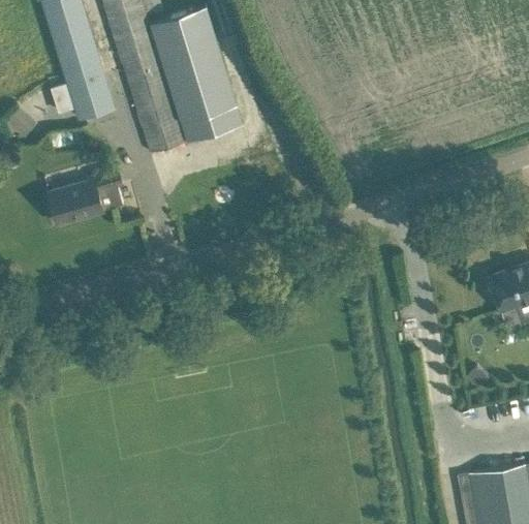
[(80,0),(44,0),(41,1),(59,60),(67,84),(67,85),(51,90),(58,115),(74,110),(79,120),(114,109),(80,0)]
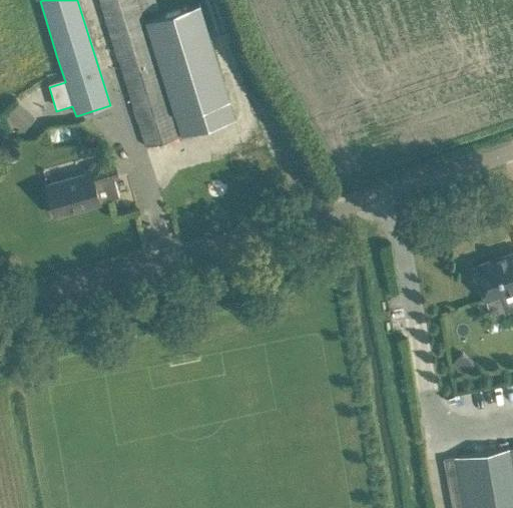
[(154,0),(98,0),(145,150),(234,122),(199,7),(160,19),(144,24),(142,17),(158,12),(154,0)]
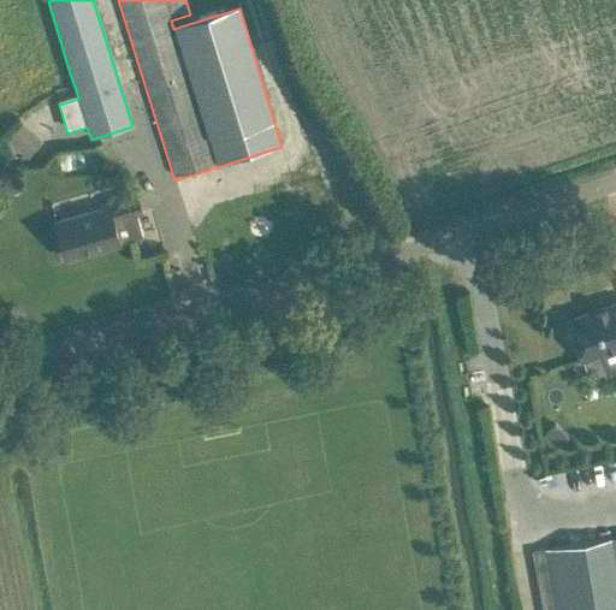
[(315,199),(324,214),(335,208),(326,193),(315,199)]
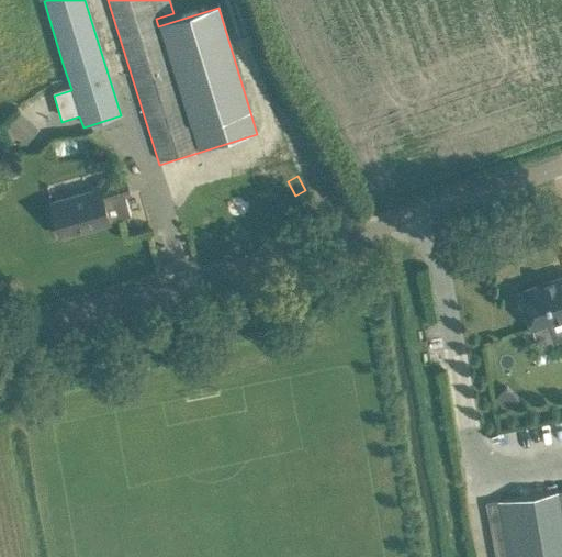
[(99,193),(51,207),(59,240),(131,220),(124,199),(130,198),(125,182),(98,190),(99,193)]
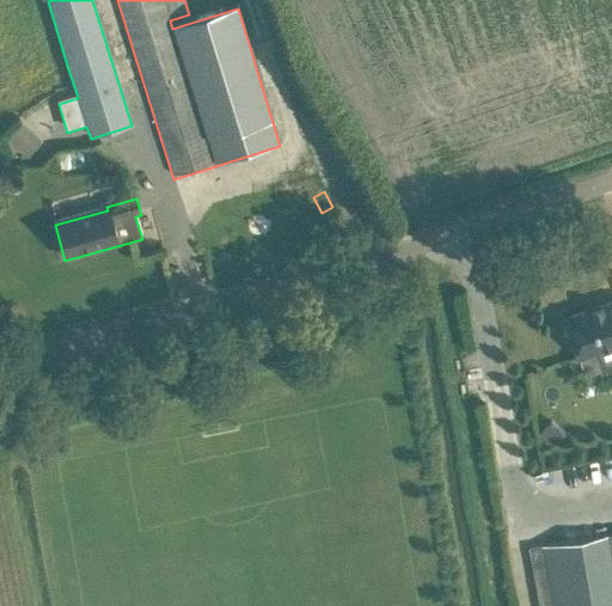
[(611,307),(592,316),(591,312),(564,320),(569,335),(565,338),(569,348),(574,348),(579,361),(611,349),(611,307)]
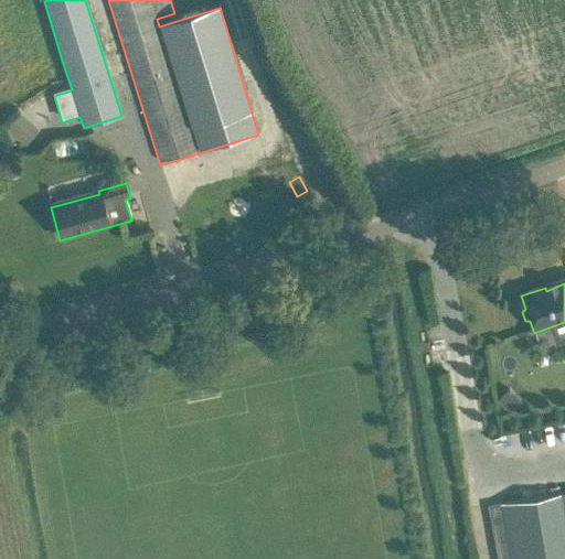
[(564,558),(564,495),(500,507),(509,558),(564,558)]
